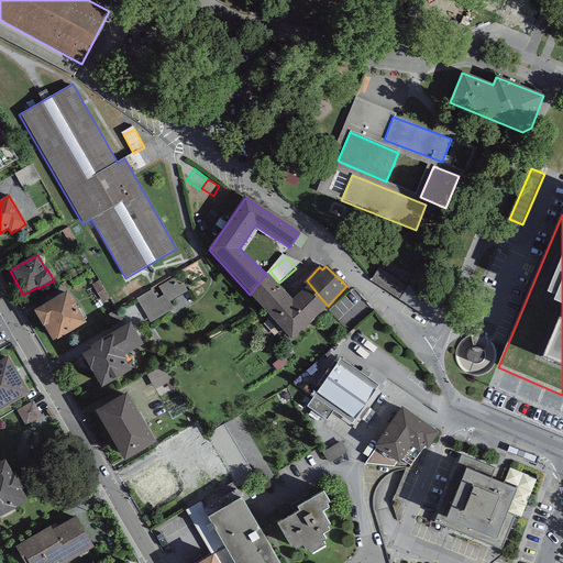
[(440,306),(378,267),(370,282),(431,320),(440,306)]
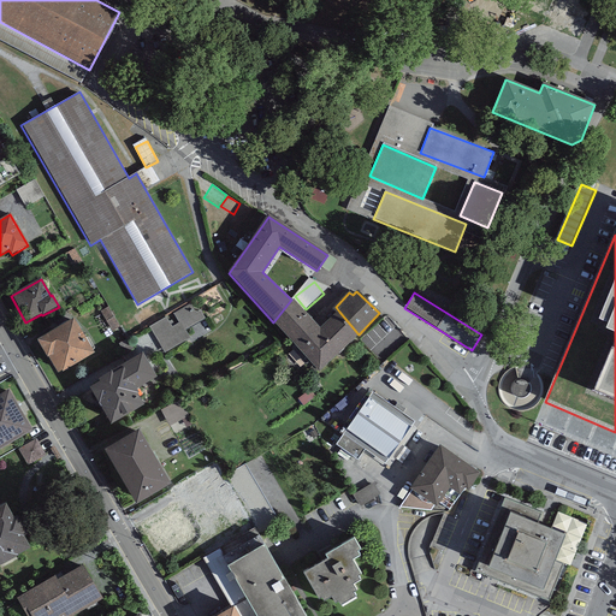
[(319,329),(291,300),(273,323),(319,373),(359,335),(339,312),(319,329)]
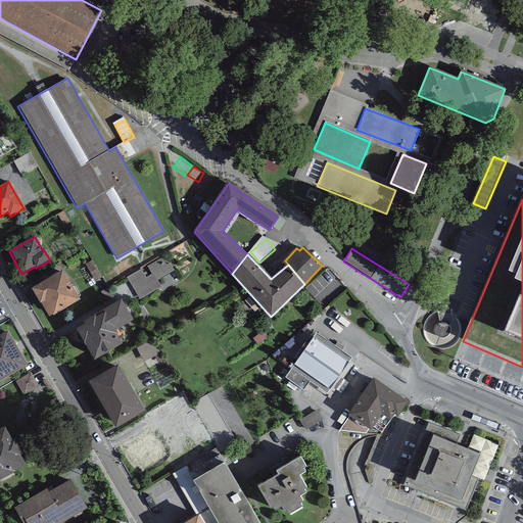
[(127,278),(140,299),(160,287),(156,281),(174,271),(170,264),(167,266),(162,258),(147,267),(152,274),(146,277),(142,270),(127,278)]
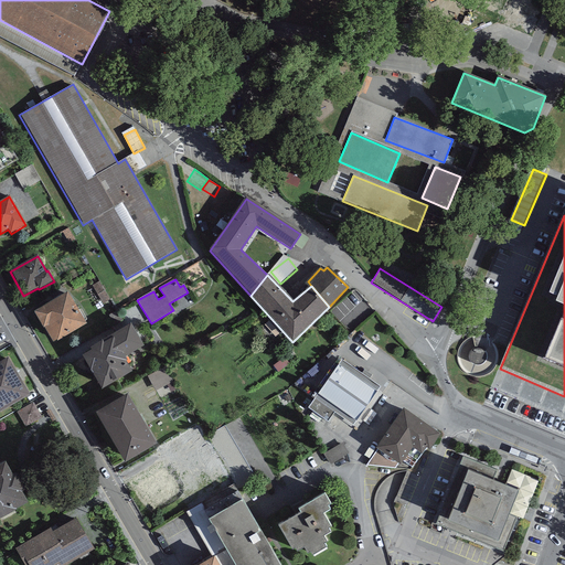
[(86,324),(67,294),(35,313),(53,344),(86,324)]
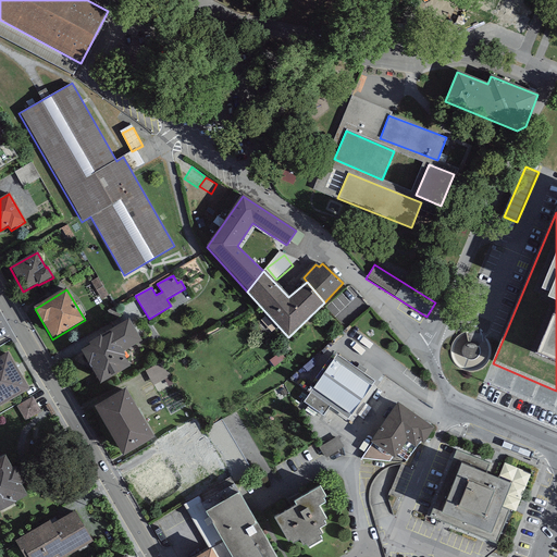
[(141,343),(130,321),(79,348),(100,385),(131,368),(122,354),(141,343)]
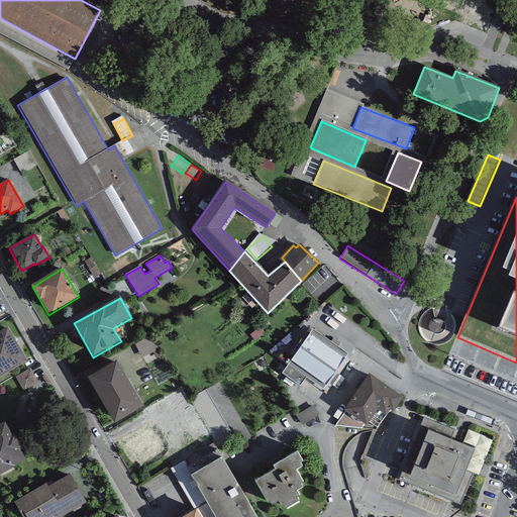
[(435,351),(453,337),(434,311),(416,325),(435,351)]
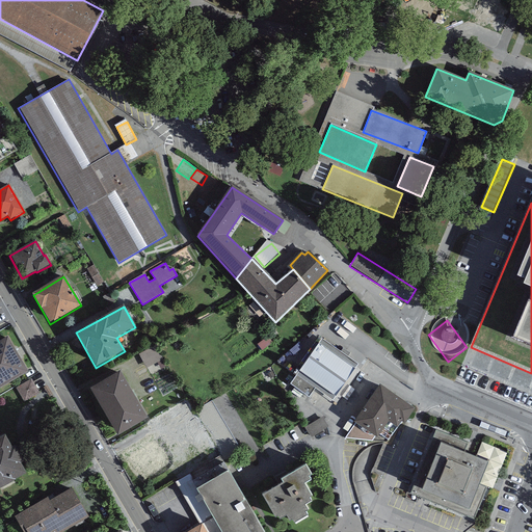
[(0,389),(28,372),(7,338),(0,341),(0,389)]
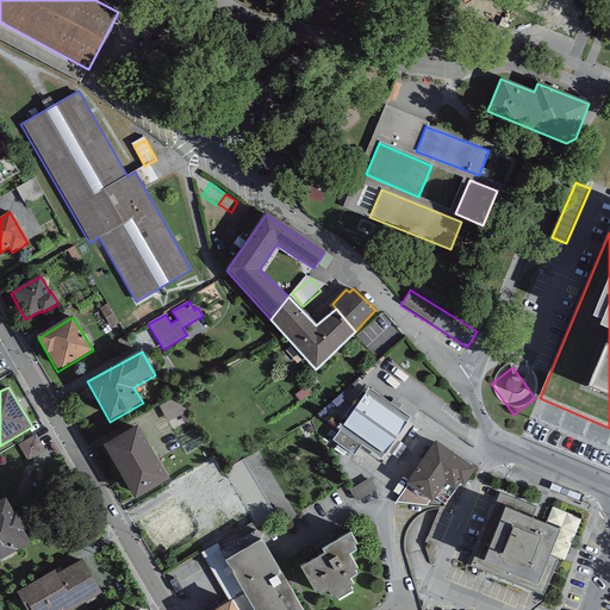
[(411,418),(369,388),(332,441),(354,455),(361,446),(381,460),(411,418)]
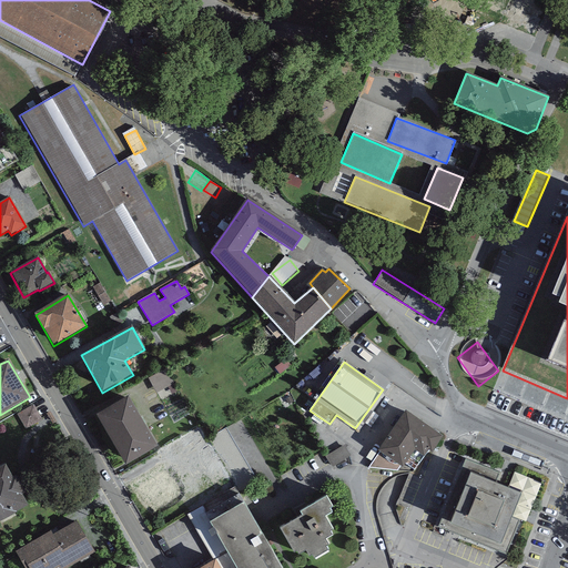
[(158,448),(129,397),(97,416),(125,466),(158,448)]
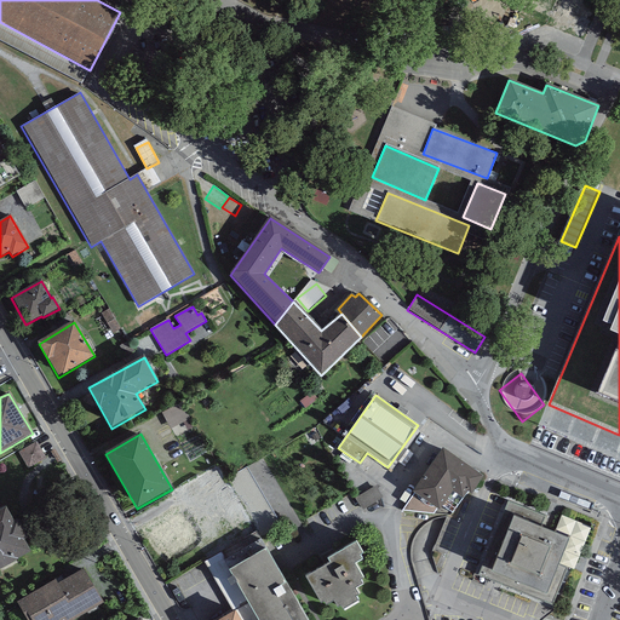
[(483,477),(443,449),(412,493),(414,494),(402,511),(451,516),(463,499),(468,492),(472,494),(483,477)]
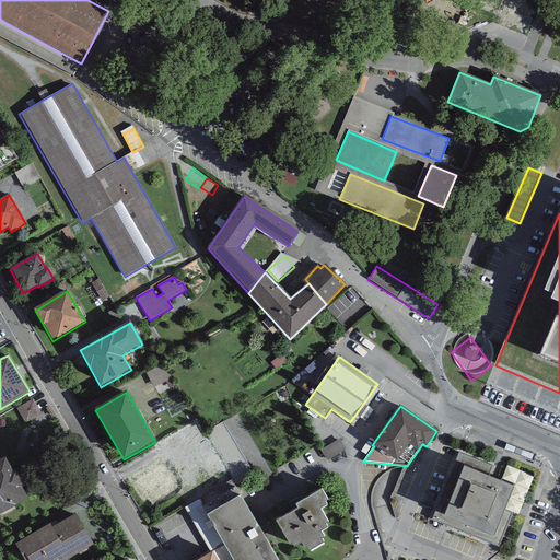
[(346,448),(339,439),(322,451),(328,461),(346,448)]
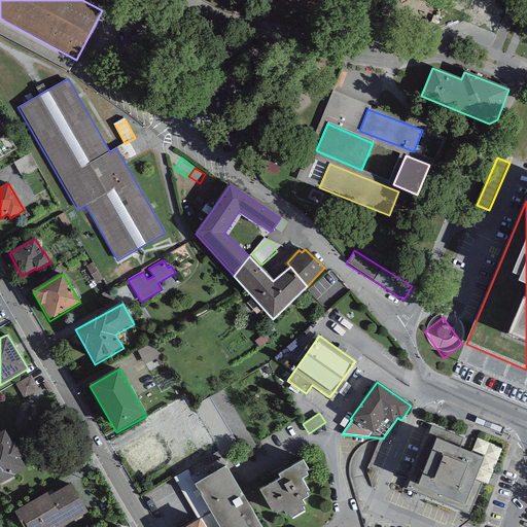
[(495,451),(431,426),(406,490),(469,515),(495,451)]
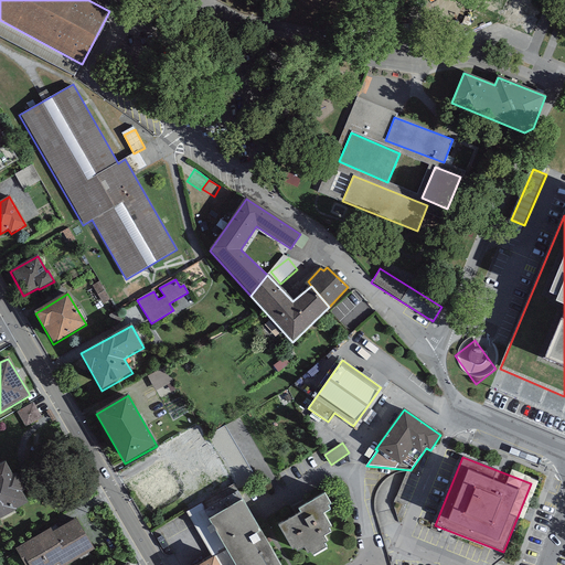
[(13,479),(6,464),(0,467),(0,519),(29,503),(23,493),(27,491),(19,477),(13,479)]
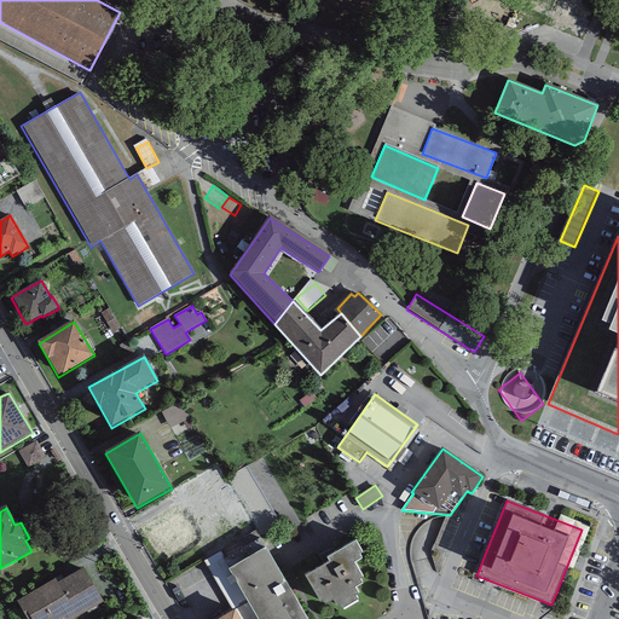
[(363,555),(357,544),(327,560),(329,565),(305,577),(319,603),(324,601),(325,605),(333,601),(335,607),(340,605),(342,611),(359,601),(353,588),(363,583),(353,565),(362,560),(359,556),(363,555)]
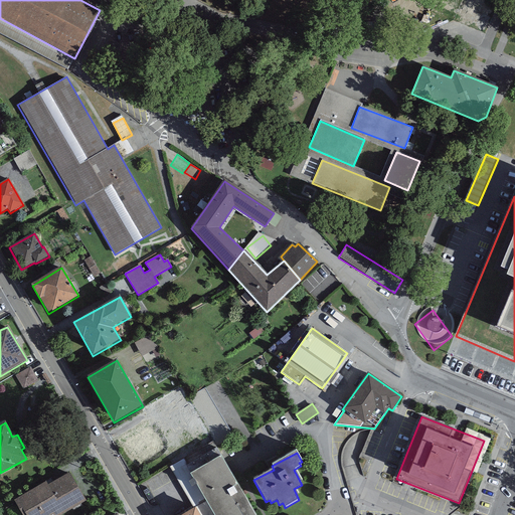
[(254,514),(220,458),(190,475),(213,514),(254,514)]
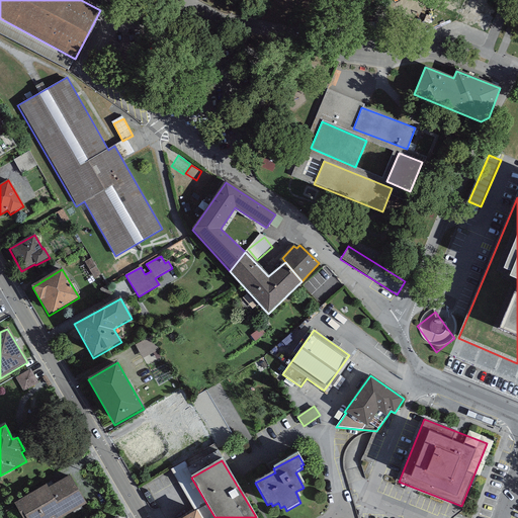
[(49,488),(47,485),(14,504),(22,517),(62,517),(87,504),(70,476),(49,488)]
